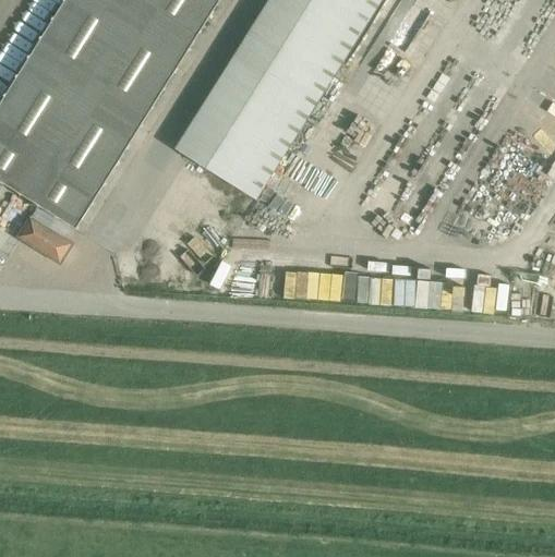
[(0,180),(37,203),(75,227),(87,208),(217,0),(62,0),(0,100),(0,180)]
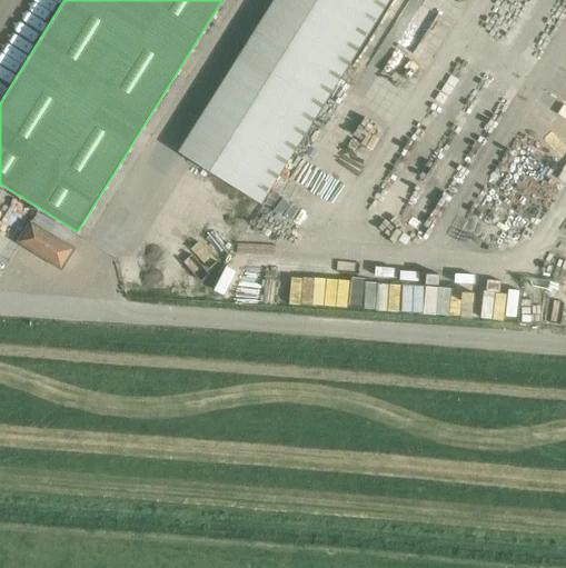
[(191,159),(259,202),(385,0),(290,0),(204,140),(191,159)]
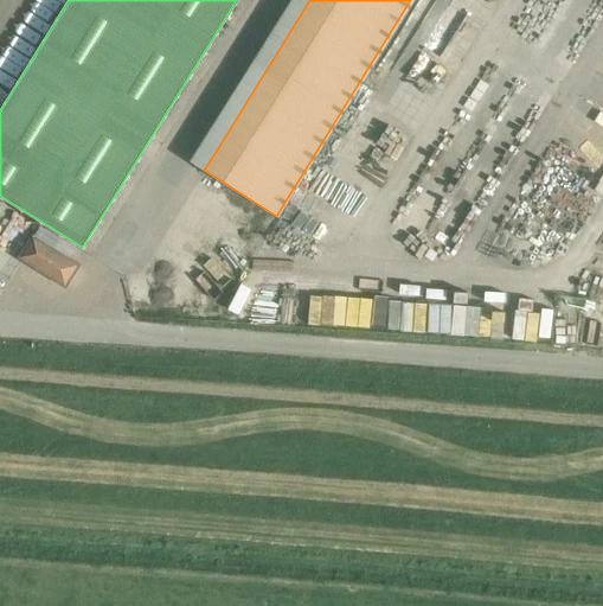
[(20,256),(21,257),(63,282),(75,265),(32,237),(20,256)]
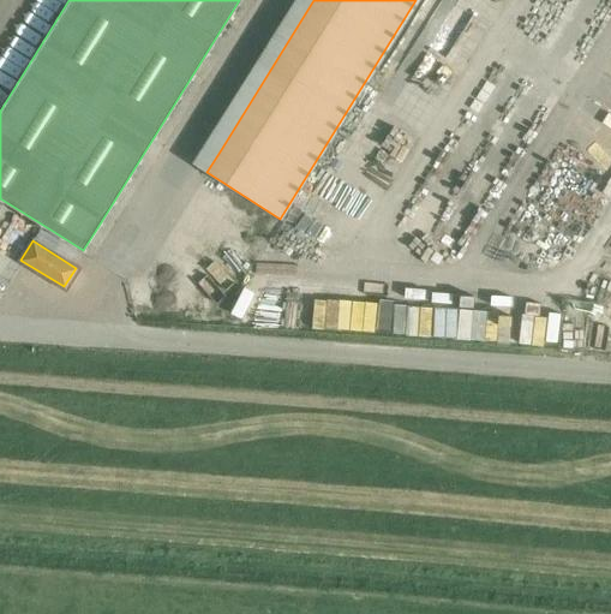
[(0,278),(16,254),(0,245),(0,278)]
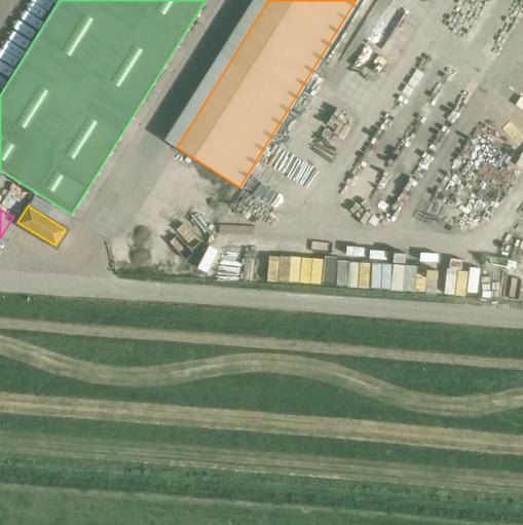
[(499,273),(516,278),(522,257),(522,244),(511,239),(499,273)]
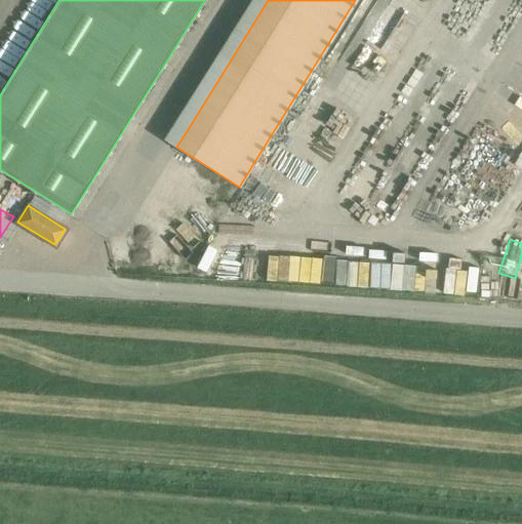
[(512,303),(521,306),(521,284),(517,283),(512,303)]
